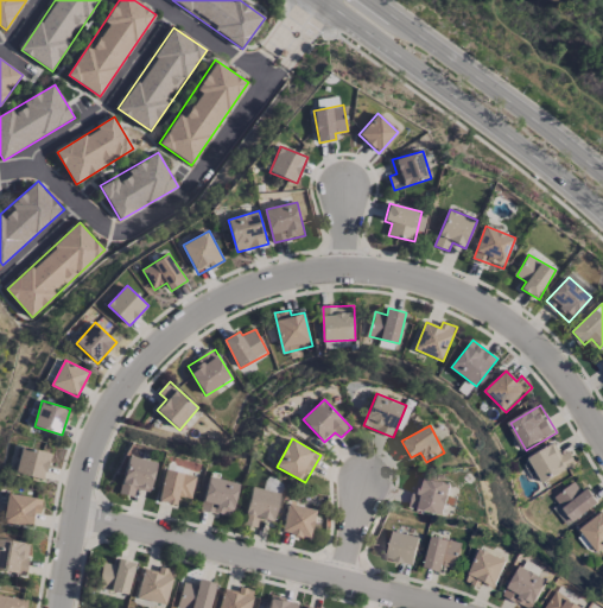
[(571,468),(579,464),(572,450),(563,455),(558,444),(532,456),(545,483),(554,479),(557,485),(576,476),(571,468)]
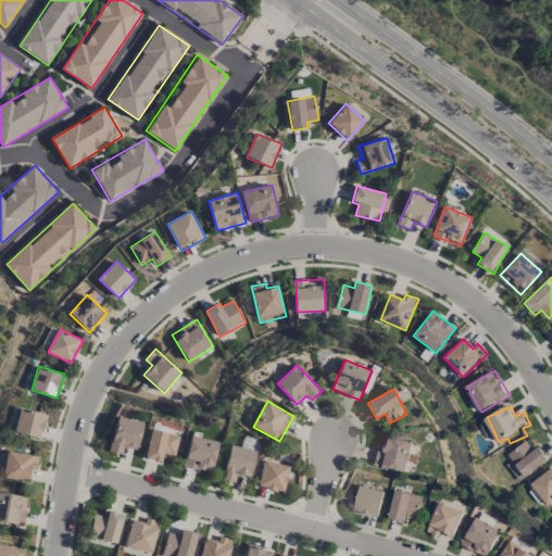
[(46,413),(21,408),(16,434),(41,438),(46,413)]
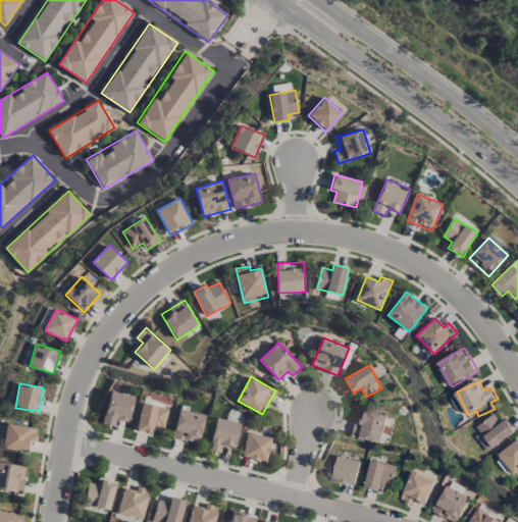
[(116,427),(118,419),(130,422),(136,398),(112,390),(103,424),(116,427)]
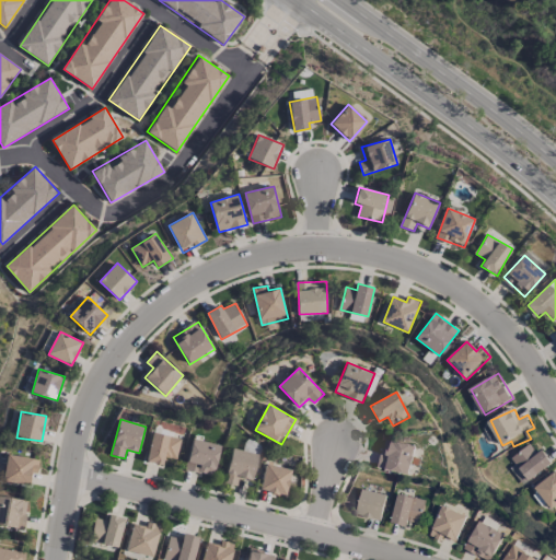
[(163,466),(166,456),(177,459),(184,440),(155,431),(148,462),(163,466)]
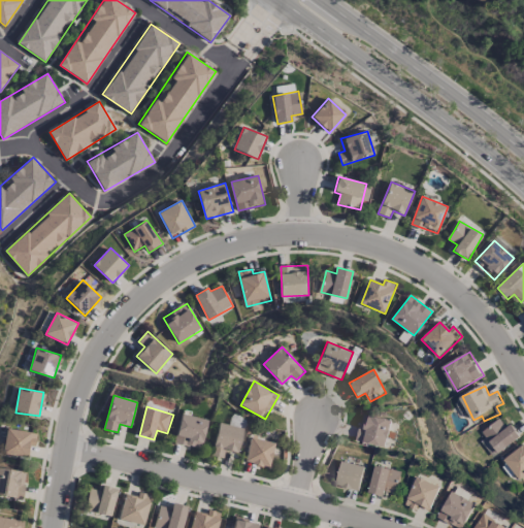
[(394,420),(364,414),(359,440),(389,447),(394,420)]
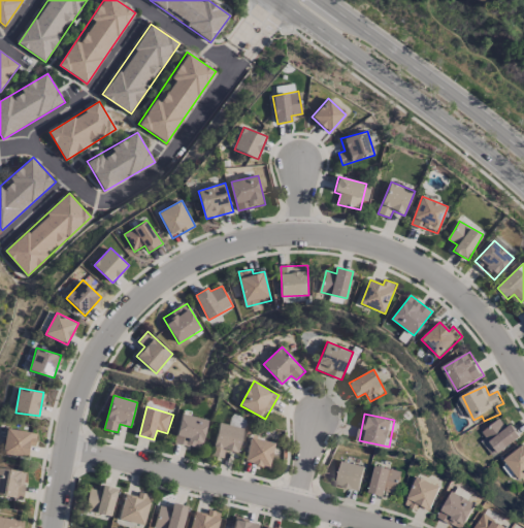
[(176,443),(203,449),(208,419),(182,415),(176,443)]
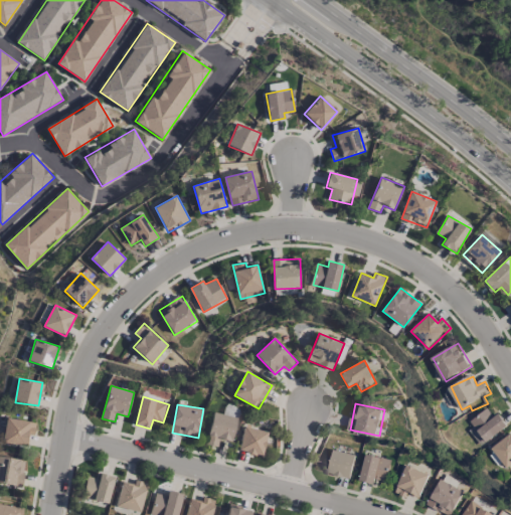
[(510,425),(501,413),(496,416),(490,407),(472,420),(488,442),(510,425)]
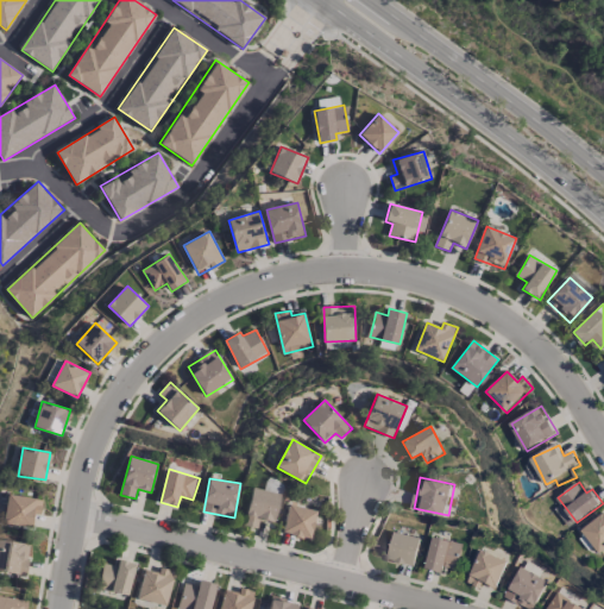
[(283,494),(253,487),(245,525),(259,528),(262,520),(276,523),(283,494)]
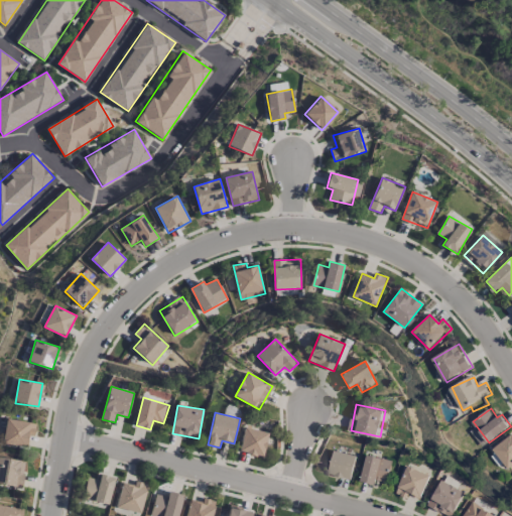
[(29,435),(36,435),(37,422),(7,419),(5,443),(28,446),(29,435)]
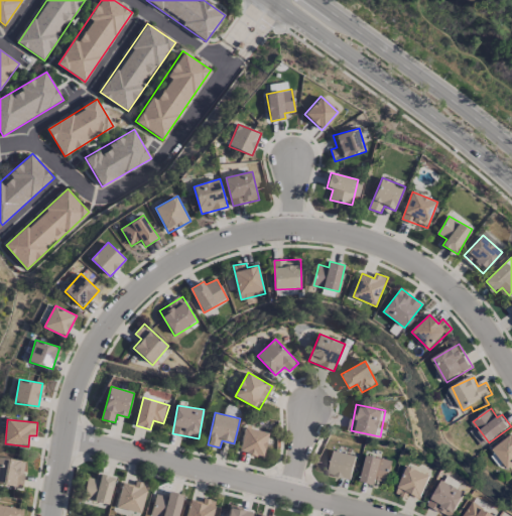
[(241,452),(264,457),(270,432),(246,427),(241,452)]
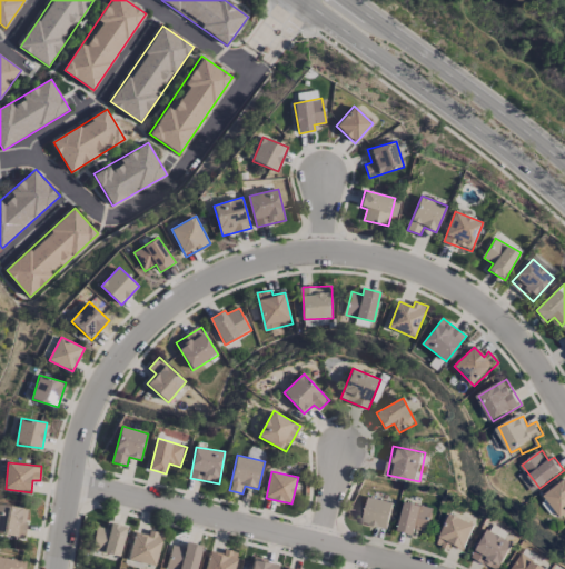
[(564,482),(546,495),(563,516),(564,515),(564,482)]
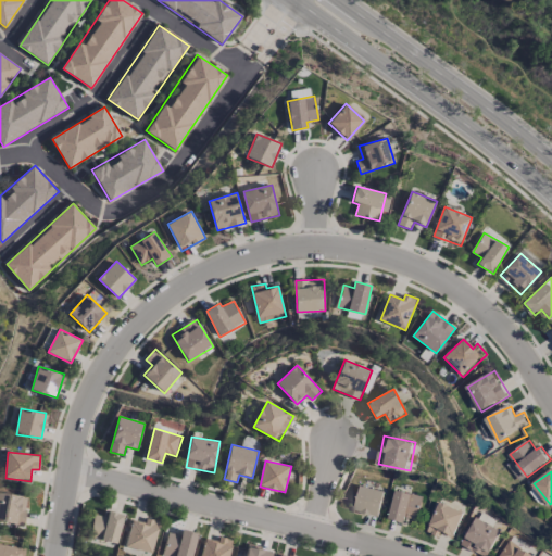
[(381,517),(387,491),(362,485),(356,512),(381,517)]
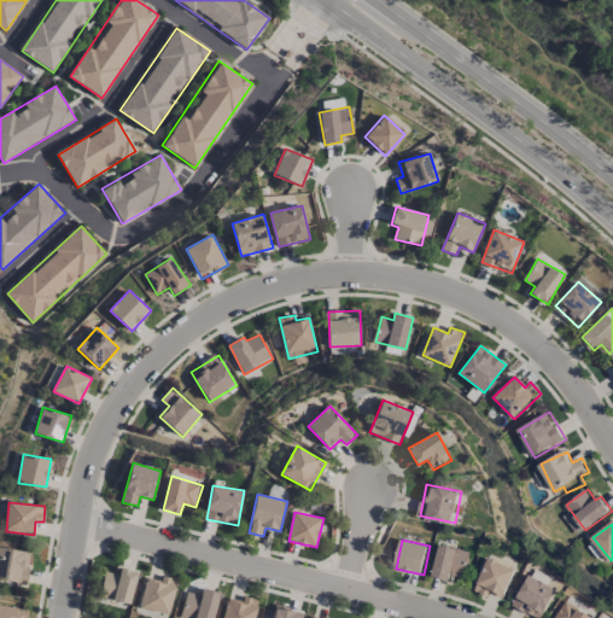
[(0,578),(28,584),(34,554),(0,546),(0,578)]
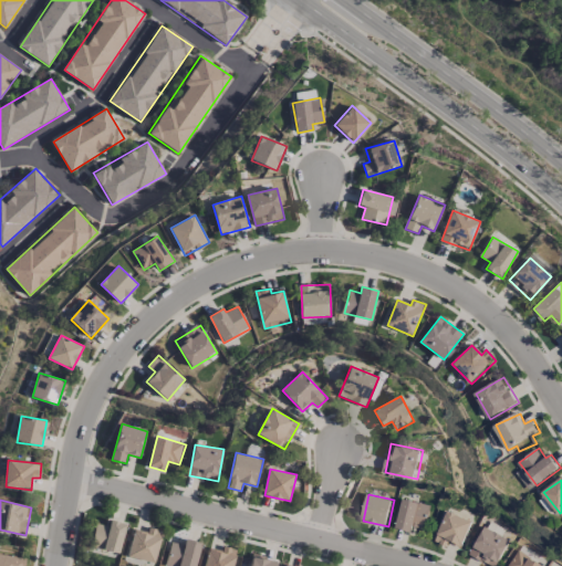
[(429,528),(433,503),(403,500),(399,528),(416,531),(416,527),(429,528)]
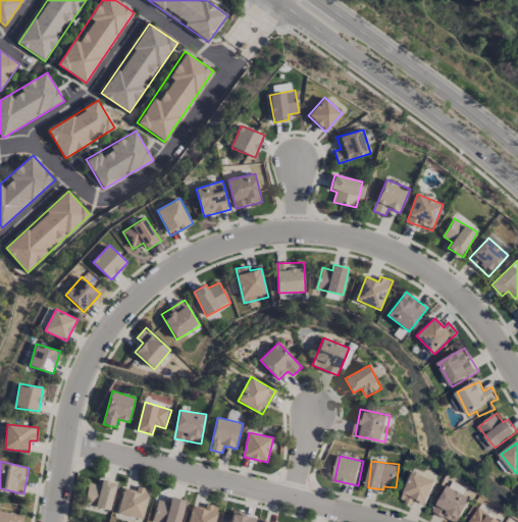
[(403,499),(415,504),(416,500),(428,505),(438,480),(415,470),(403,499)]
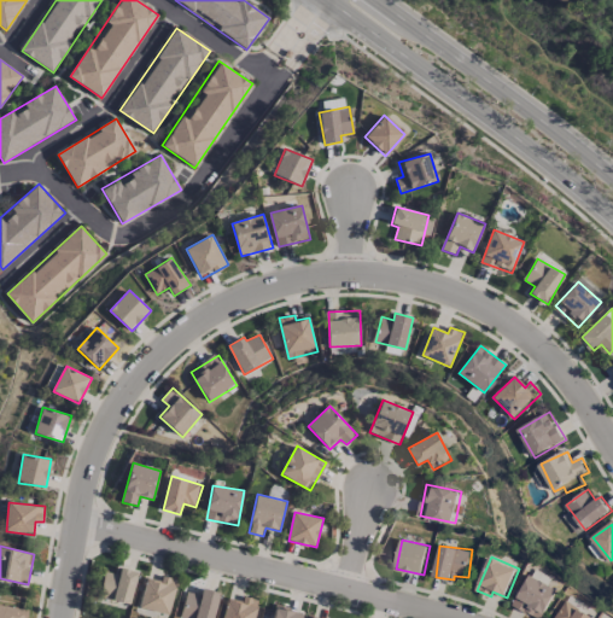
[(133,604),(139,571),(121,569),(120,573),(106,571),(101,598),(133,604)]
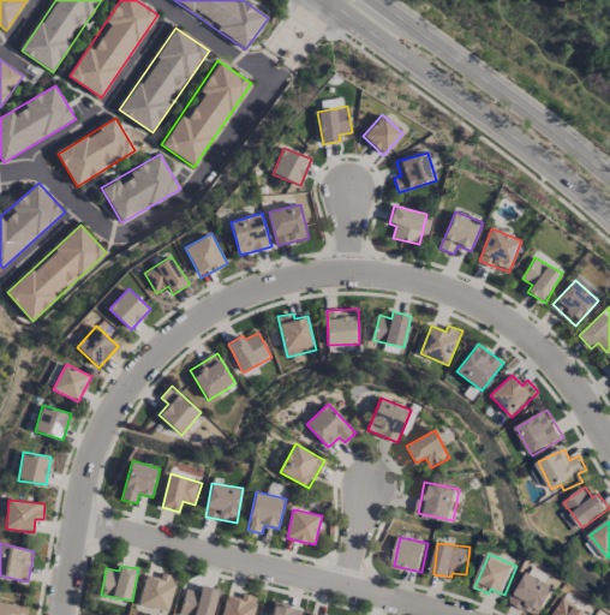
[(539,614),(542,614),(556,585),(527,572),(513,603),(539,614)]
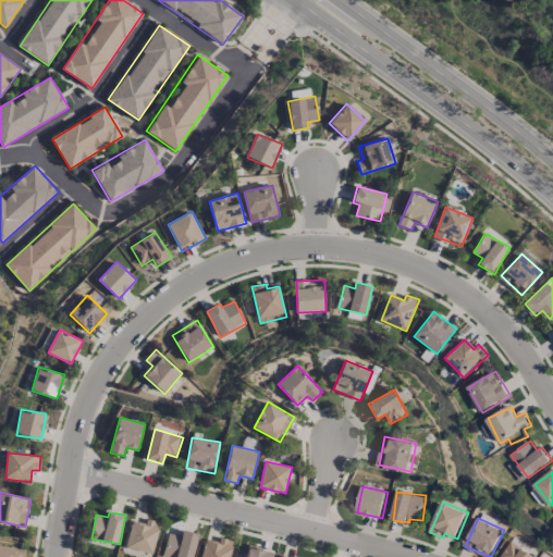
[(127,548),(154,554),(161,522),(148,519),(147,524),(134,522),(127,548)]
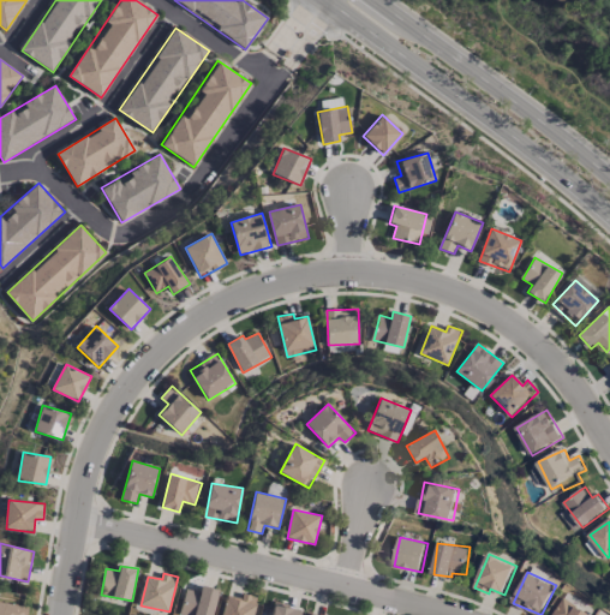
[(181,614),(183,614),(214,614),(220,590),(202,585),(201,591),(189,589),(181,614)]
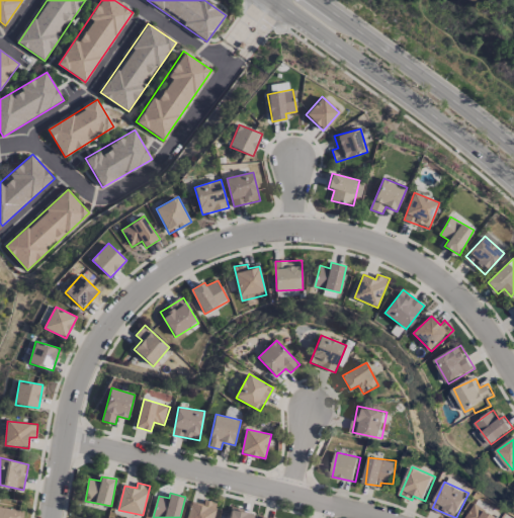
[(188,517),(213,517),(219,503),(205,500),(204,505),(192,503),(188,517)]
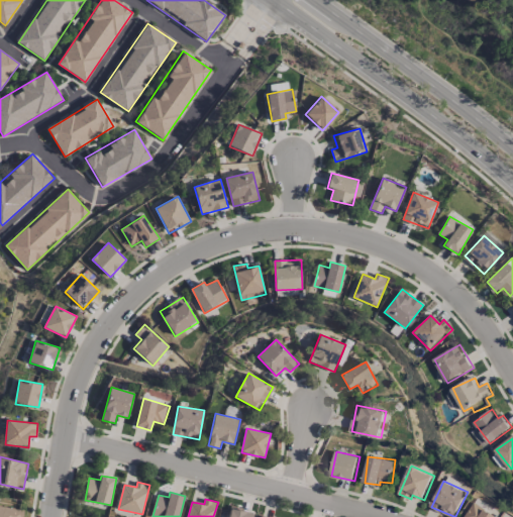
[(497,516),(498,516),(475,502),(466,516),(497,516)]
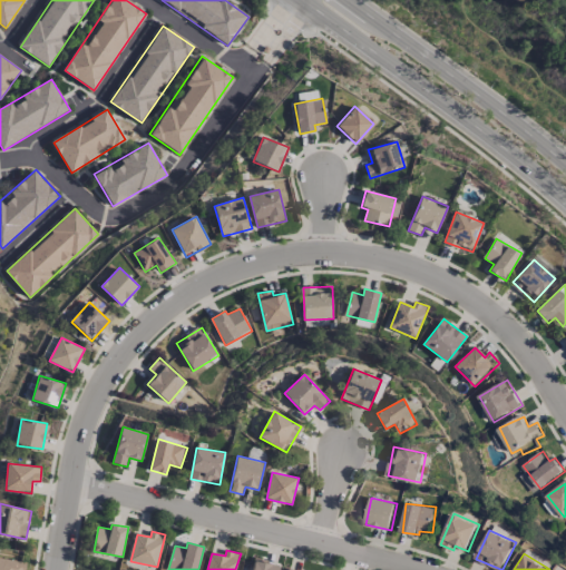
[(0,569),(25,569),(27,562),(0,558),(0,569)]
